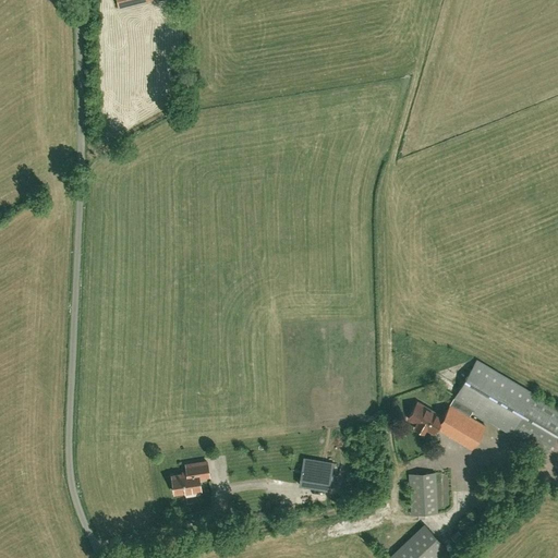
[(557,407),(476,360),(443,416),(417,402),(408,419),(416,423),(415,427),(423,432),(425,428),(434,433),(436,427),(472,448),(485,425),(469,416),(472,410),(545,453),(557,432),(557,407)]
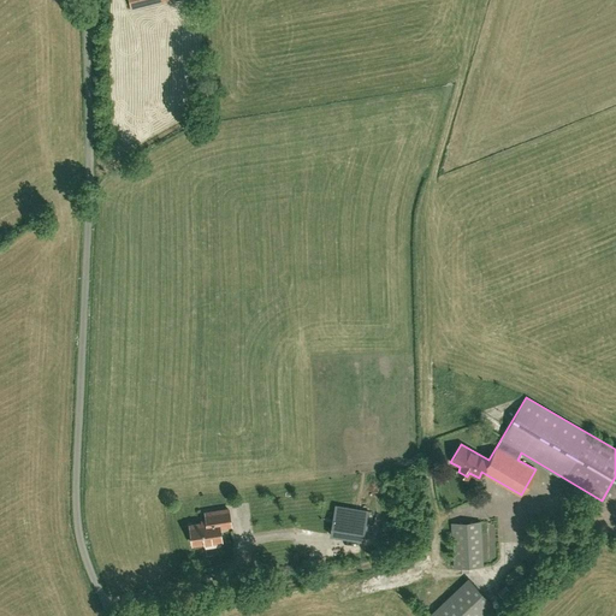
[(368,510),(356,509),(335,505),(331,534),(363,539),(368,510)]
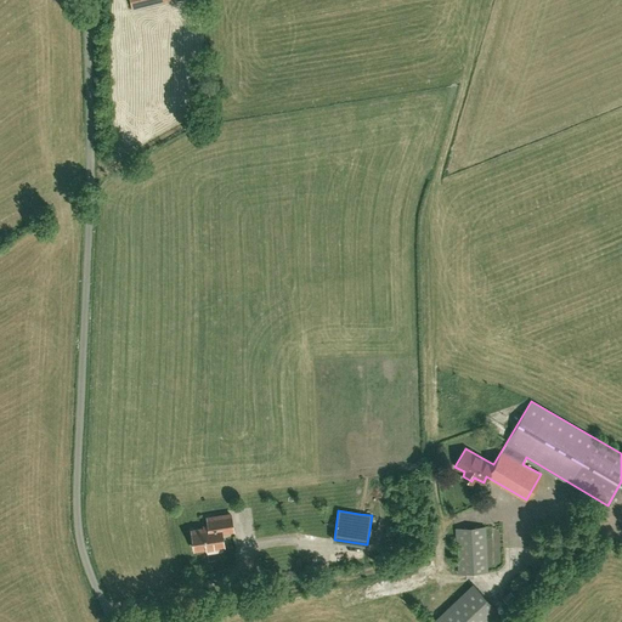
[(231,514),(207,518),(209,527),(192,530),(194,549),(205,547),(205,549),(224,547),(221,532),(232,531),(231,514)]
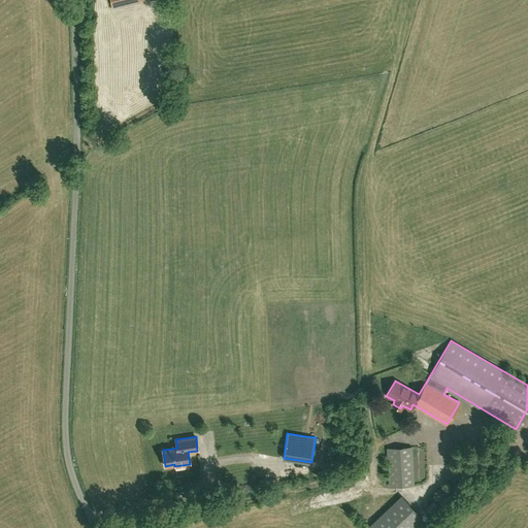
[(388,448),(390,486),(415,485),(413,447),(388,448)]
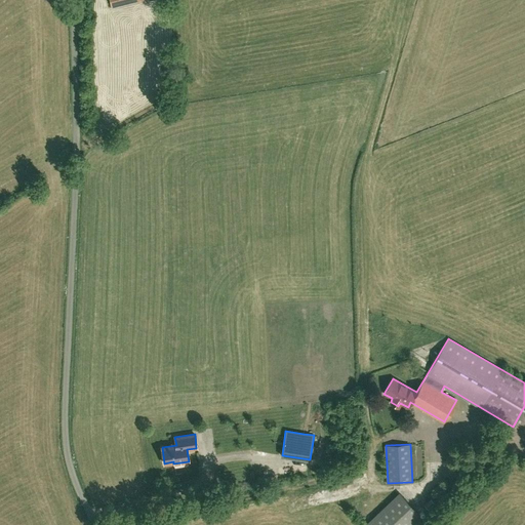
[(411,524),(421,516),(399,492),(364,524),(411,524)]
